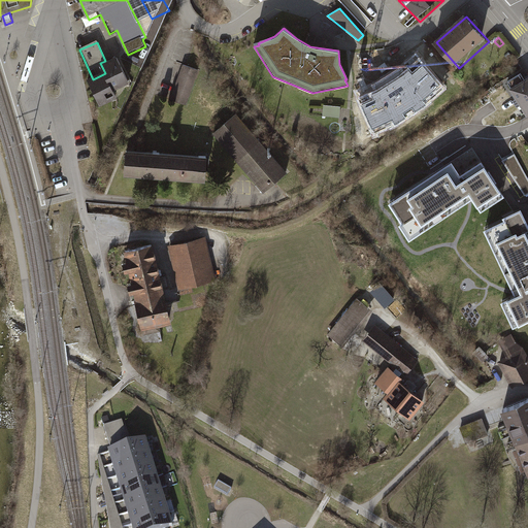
[(358,99),(376,135),(399,126),(428,106),(447,90),(417,55),(391,74),(371,86),(374,92),(358,99)]
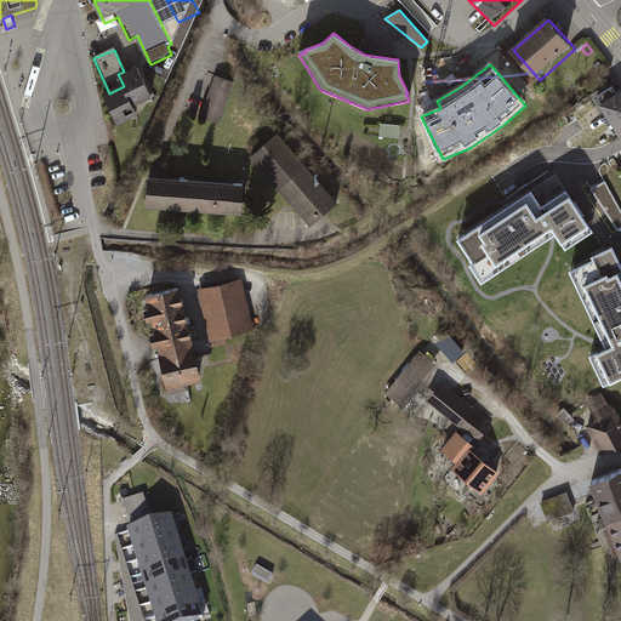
[(118,74),(124,86),(135,108),(153,100),(137,66),(124,72),(118,74)]
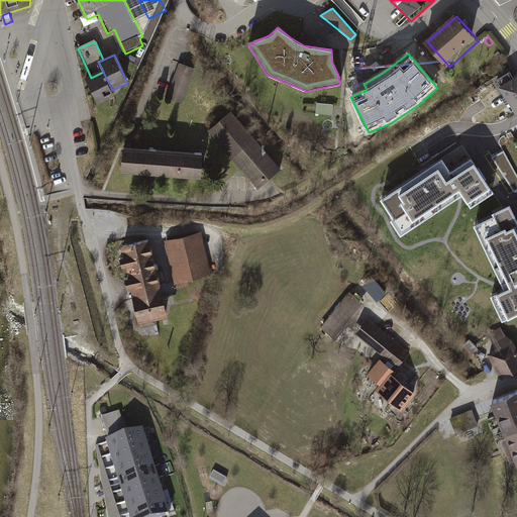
[(195,70),(179,65),(167,98),(183,104),(195,70)]
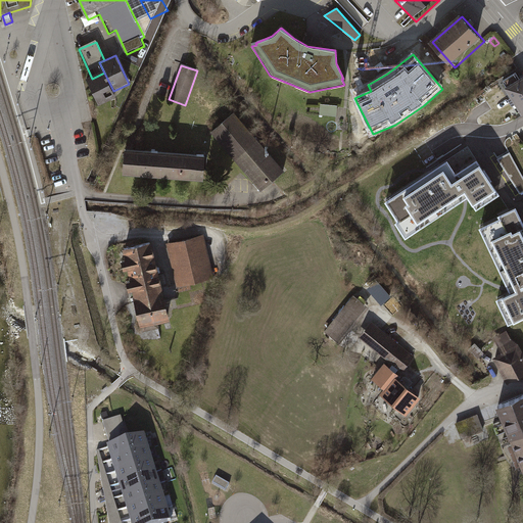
[(117,100),(113,91),(104,73),(92,79),(88,80),(100,107),(117,100)]
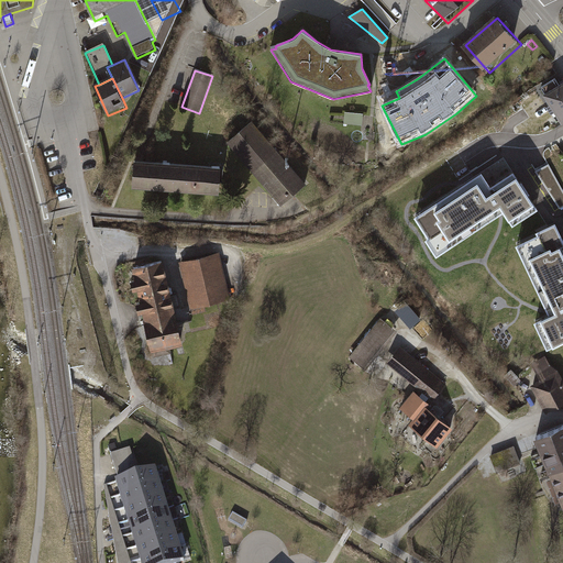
[(545,94),(543,95),(562,125),(562,124),(562,83),(560,86),(555,79),(542,88),(545,94)]
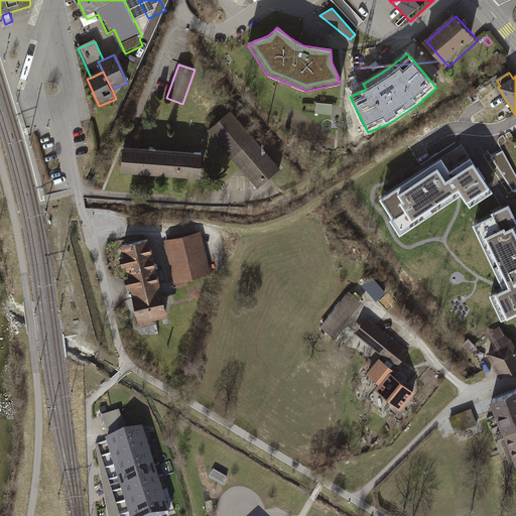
[(334,104),(316,103),(315,113),(333,115),(334,104)]
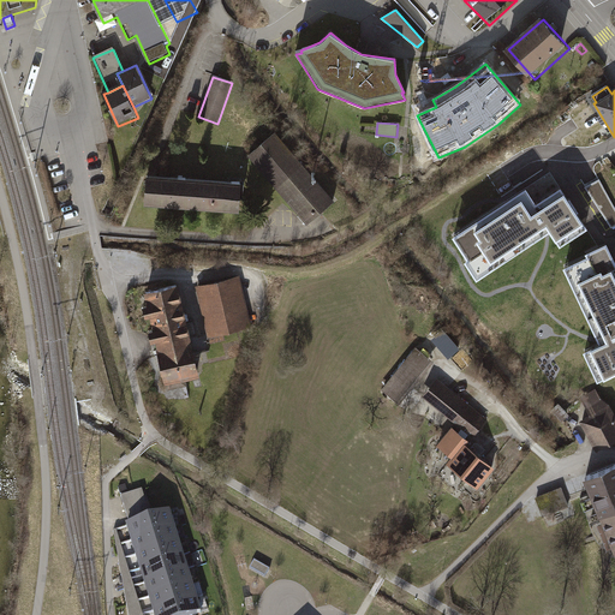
[(335,199),(276,131),(250,155),(309,224),(335,199)]
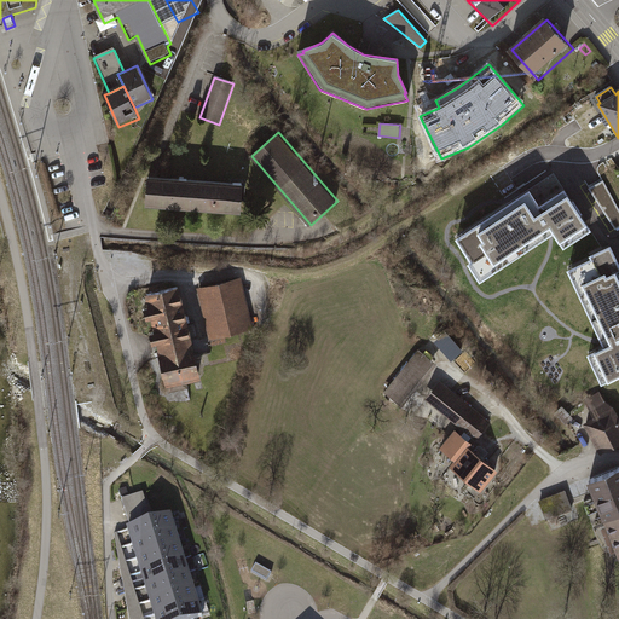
[(609,157),(603,162),(612,171),(618,167),(609,157)]
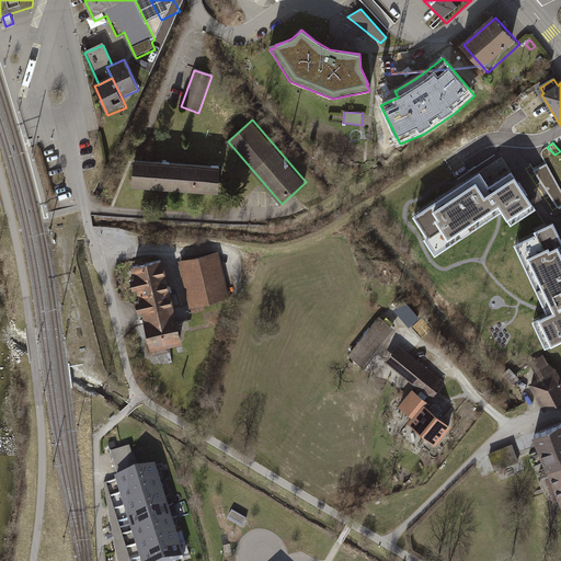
[(224,167),(136,159),(134,187),(221,195),(224,167)]
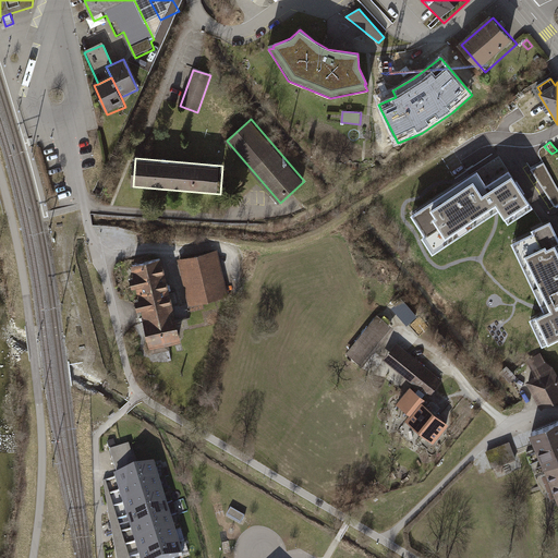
[(464,185),(465,187),(481,211),(483,214),(498,204),(505,215),(528,199),(522,191),(523,190),(517,180),(516,181),(508,170),(485,185),(480,176),(464,185)]
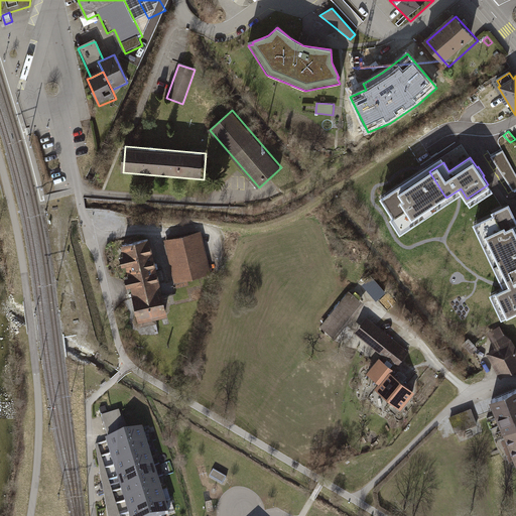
[(437,200),(444,196),(430,173),(423,177),(422,176),(414,181),(415,183),(408,187),(407,186),(399,191),(400,192),(393,198),(392,197),(384,202),(394,216),(391,218),(397,226),(414,215),(416,217),(424,212),(422,210),(429,205),(431,208),(439,203),(437,200)]
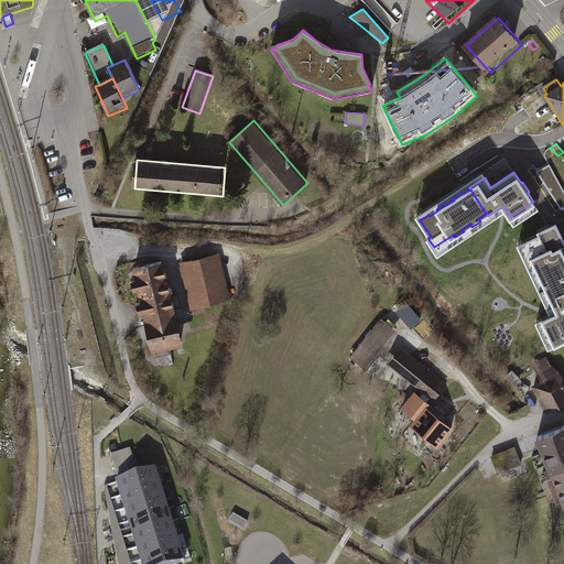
[(545,286),(563,277),(563,259),(563,257),(563,256),(563,253),(560,246),(559,247),(549,226),(539,231),(540,234),(521,242),(525,252),(529,251),(532,259),(530,261),(534,270),(538,269),(541,277),(539,279),(543,288),(545,286)]
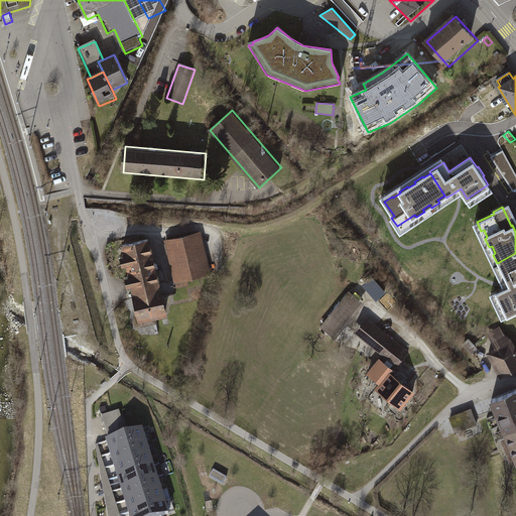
[(202,232),(165,240),(175,288),(189,285),(187,280),(211,275),(202,232)]
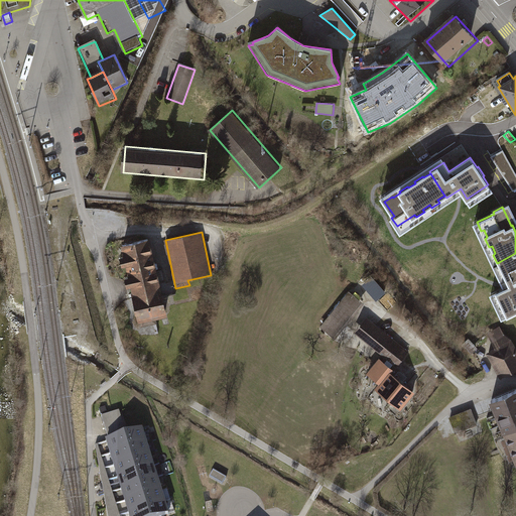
[(150,239),(121,246),(123,256),(120,257),(122,267),(126,266),(128,277),(125,277),(127,287),(131,287),(136,309),(135,310),(136,315),(138,316),(139,323),(167,316),(150,239)]
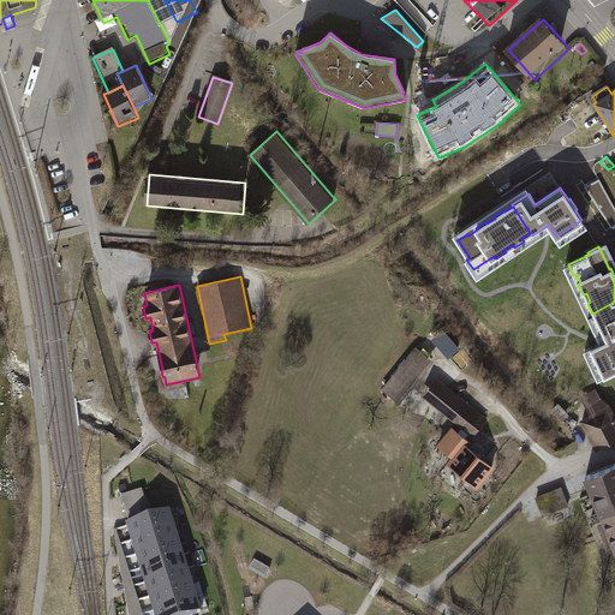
[(614,302),(595,312),(599,321),(596,323),(604,341),(591,347),(604,375),(614,369),(614,302)]
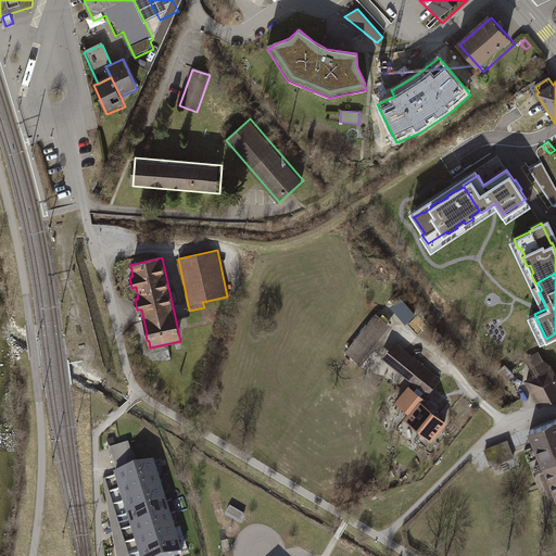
[(401,295),(390,304),(404,320),(414,313),(401,295)]
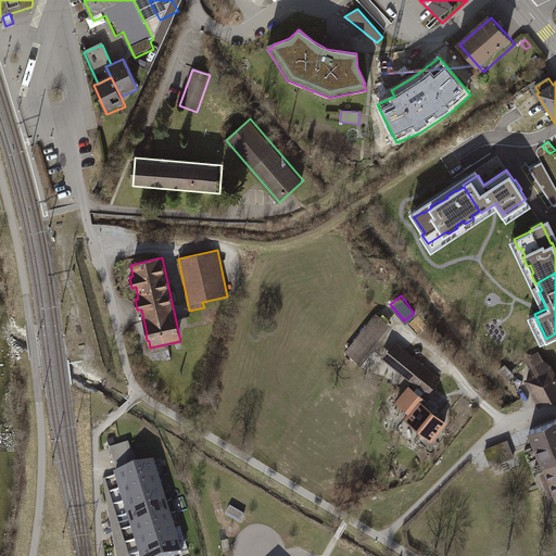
[(377,313),(346,352),(361,364),(391,325),(377,313)]
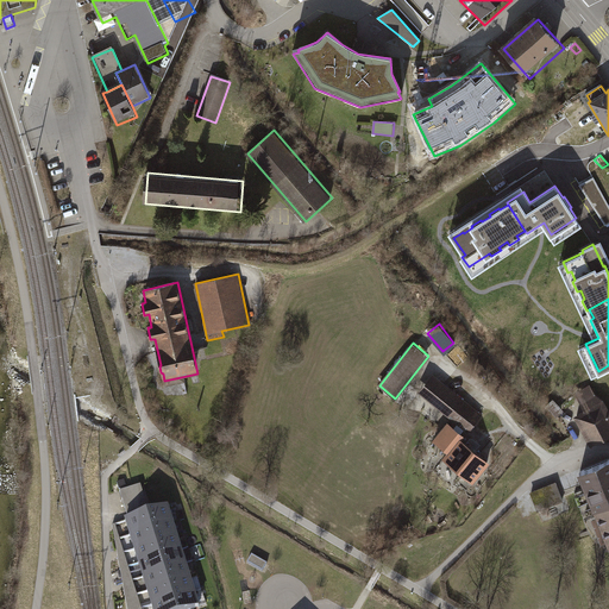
[(482,413),(433,372),(419,390),(468,431),(482,413)]
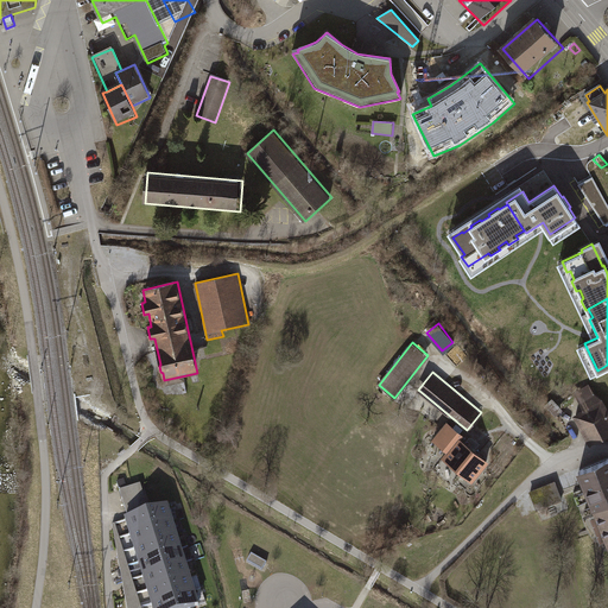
[(594,393),(580,401),(584,410),(576,416),(590,441),(607,430),(607,413),(602,401),(594,393)]
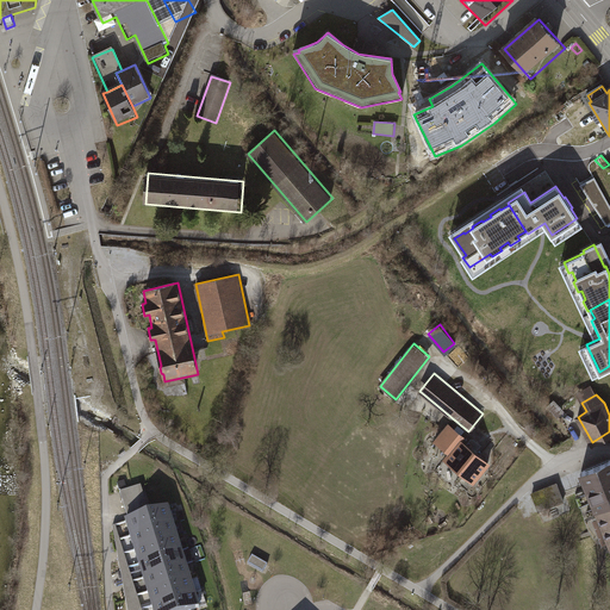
[(554,399),(547,405),(558,417),(565,410),(554,399)]
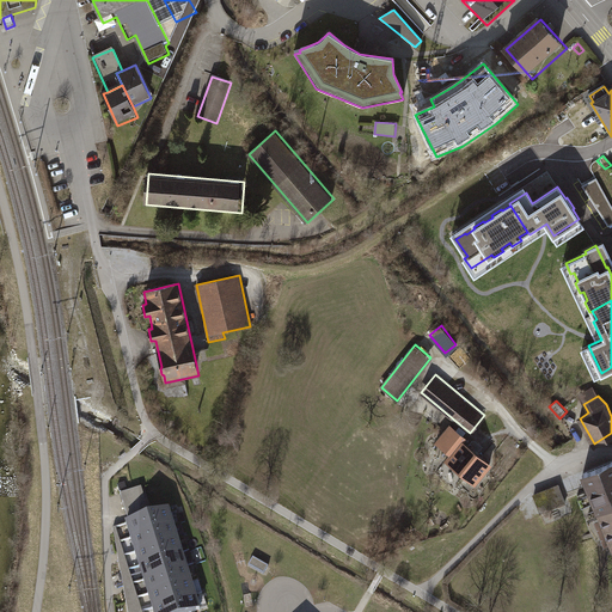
[(434,441),(450,453),(463,438),(465,435),(450,422),(434,441)]
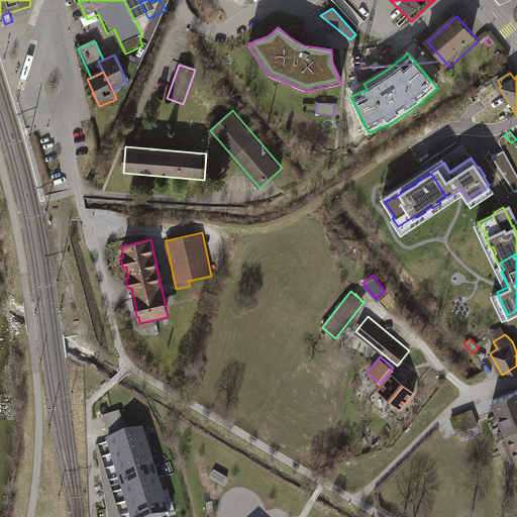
[(416,391),(391,370),(380,383),(376,388),(401,409),(416,391)]
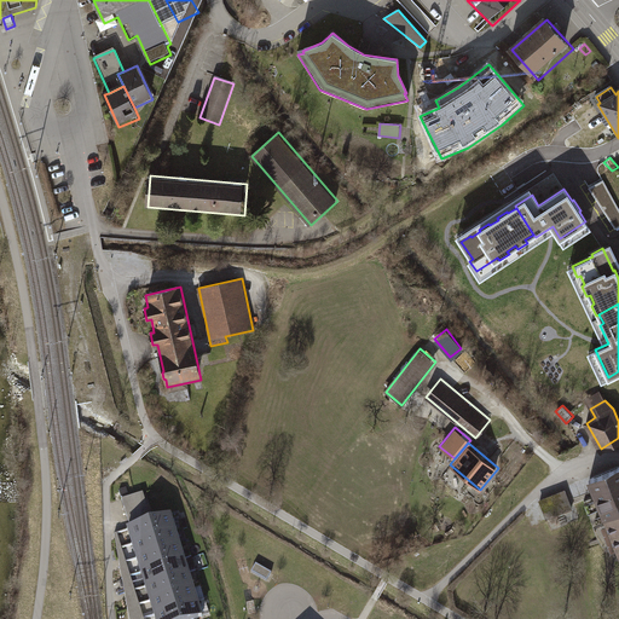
[(618,467),(590,479),(618,550),(618,467)]
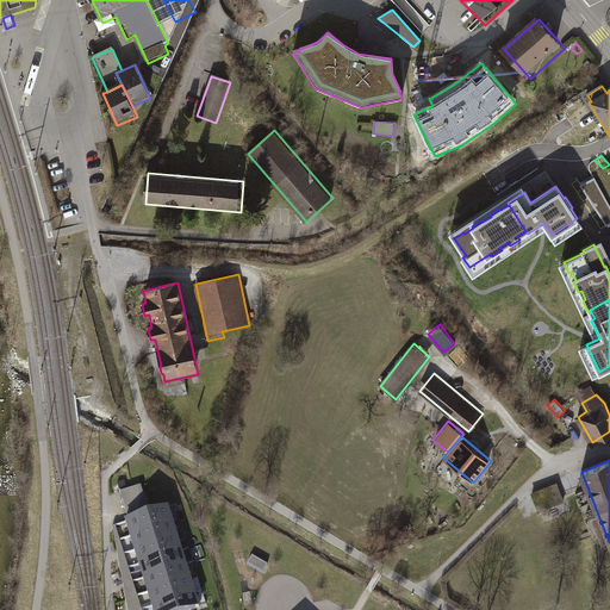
[(556,485),(531,495),(539,511),(564,502),(556,485)]
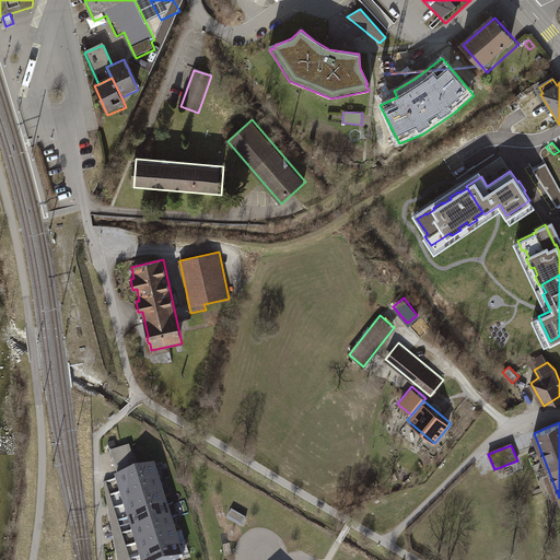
[(130,446),(111,453),(118,475),(137,468),(130,446)]
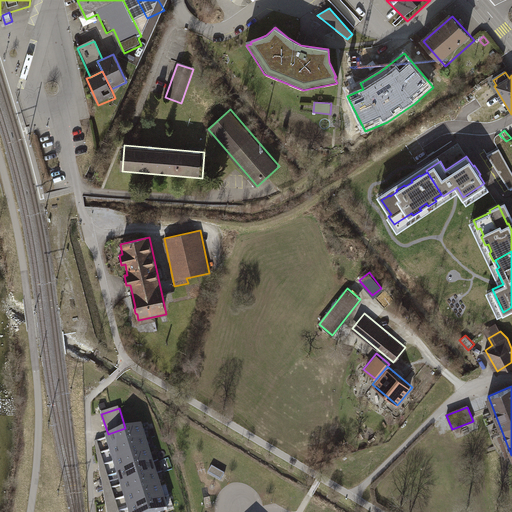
[(105,440),(109,451),(146,440),(143,429),(105,440)]
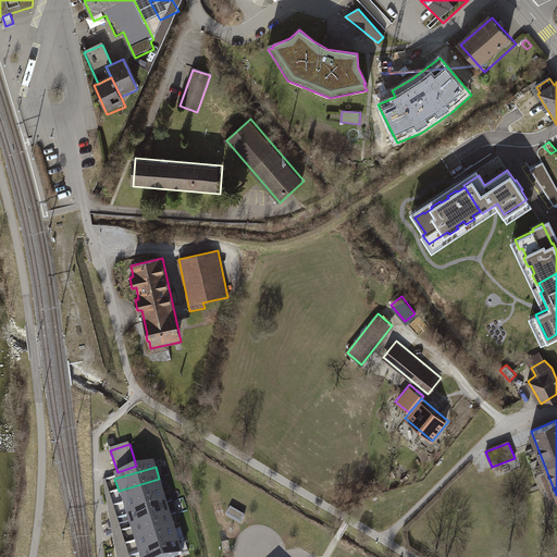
[(119,491),(122,504),(162,491),(159,479),(119,491)]
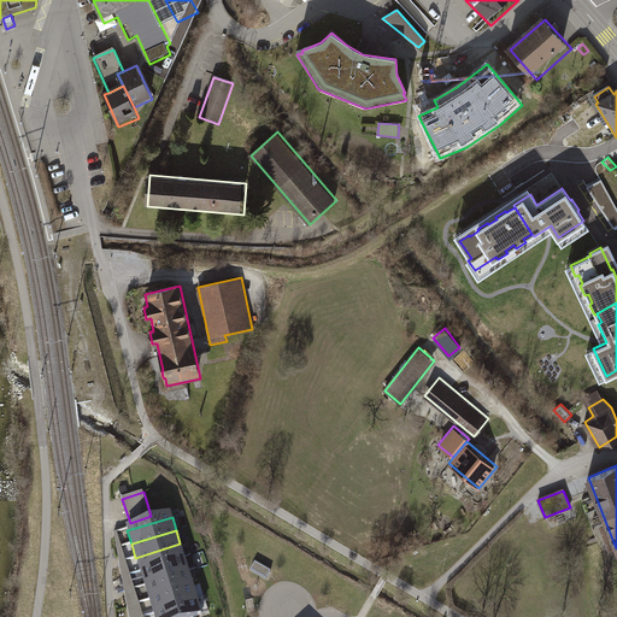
[(144,616),(117,532),(113,533),(129,616),(144,616)]
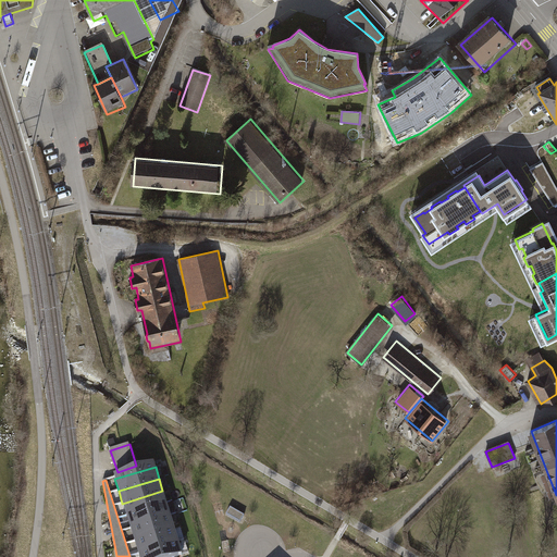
[(370,481),(362,483),(364,491),(372,489),(370,481)]
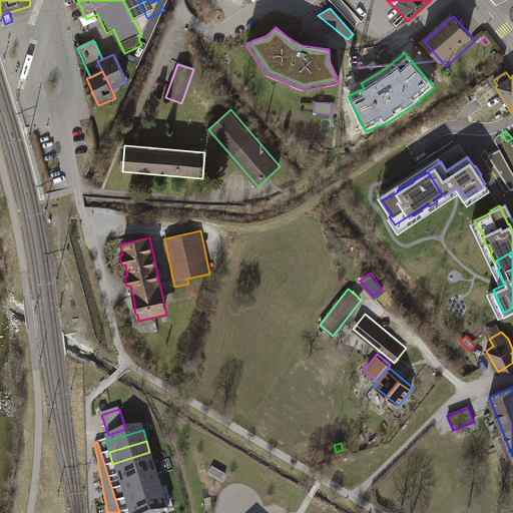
[(112,464),(116,475),(153,464),(149,452),(112,464)]
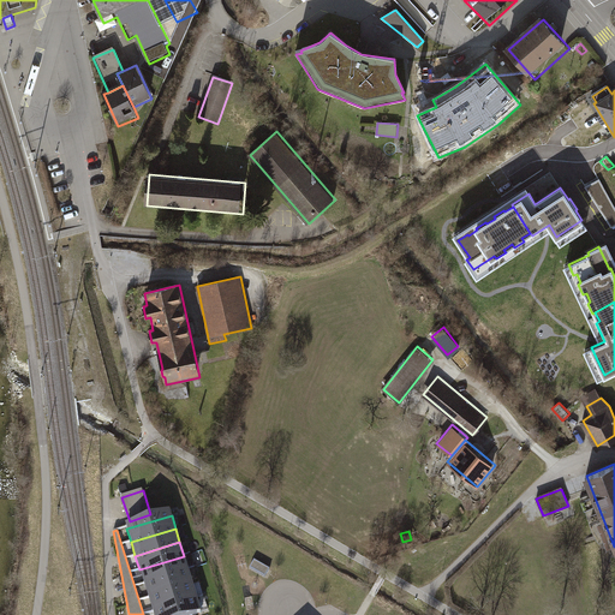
[(139,569),(144,584),(187,571),(184,556),(139,569)]
